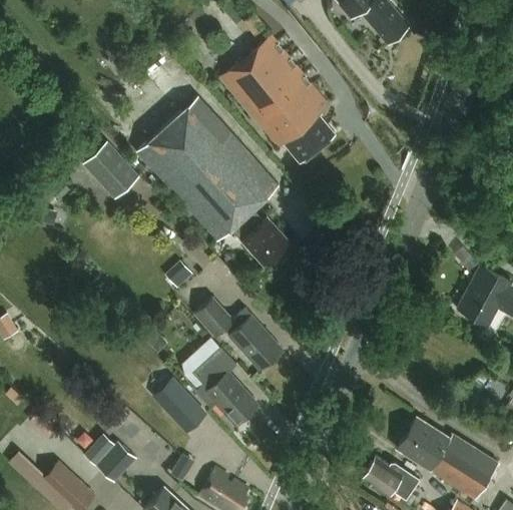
[(335,0),(351,19),(360,11),(388,44),(410,25),(387,0),(335,0)]
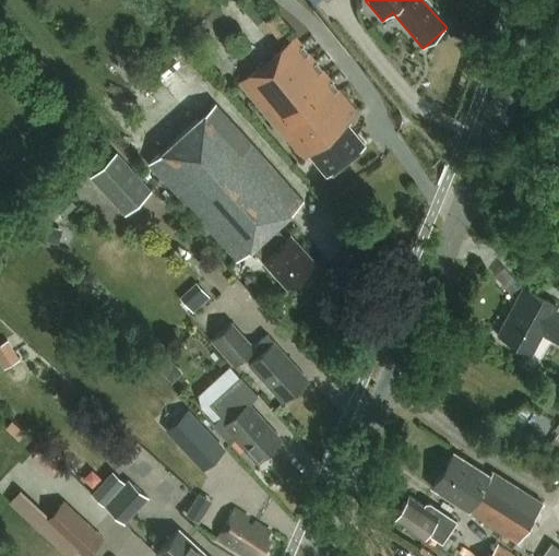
[(348,126),(359,117),(296,40),(241,85),(304,162),(310,156),(326,176),(365,145),(348,126)]
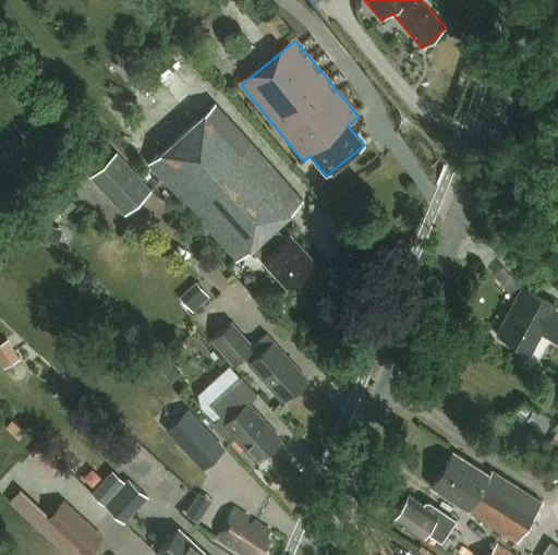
[(315,263),(290,236),(286,239),(276,227),(303,202),(216,106),(150,165),(238,262),(252,249),(287,288),(315,263)]
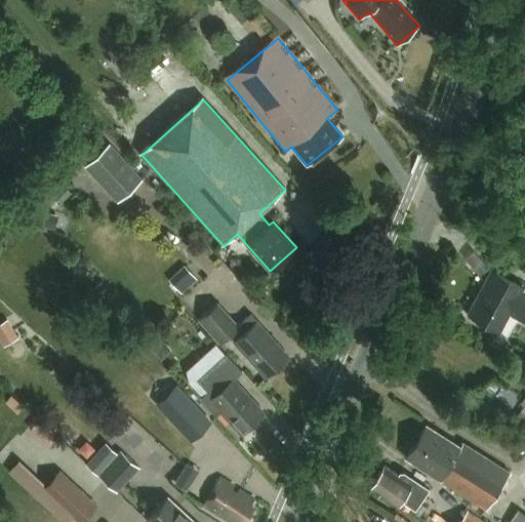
[(143,181),(110,145),(84,167),(117,204),(143,181)]
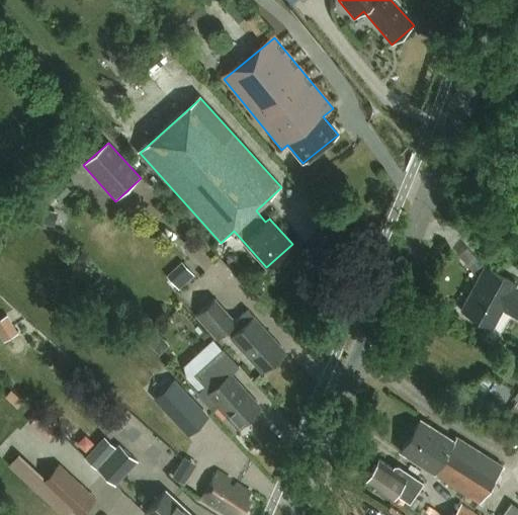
[(182,289),(198,276),(186,262),(170,274),(182,289)]
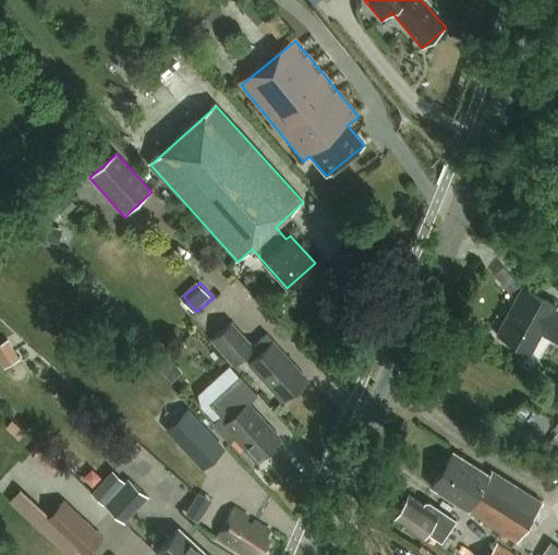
[(557,345),(557,312),(556,311),(557,308),(523,288),(497,335),(532,353),(542,336),(557,345)]
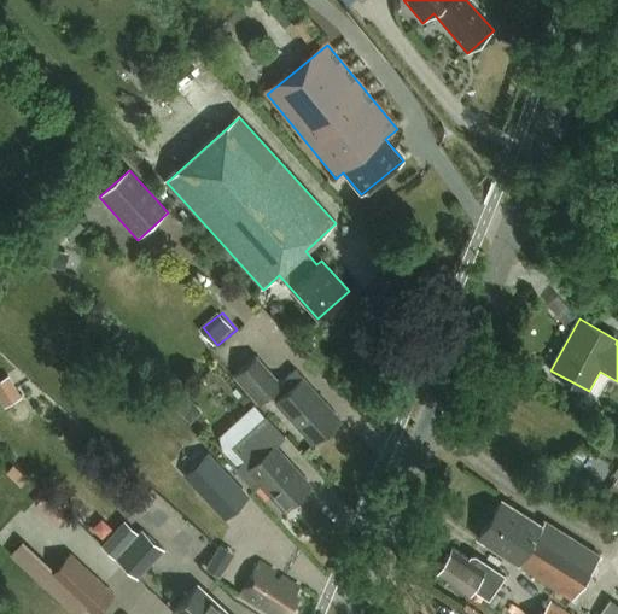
[(257,358),(235,378),(261,407),(272,397),(277,403),(275,404),(314,446),(342,422),(297,372),(281,386),(257,358)]
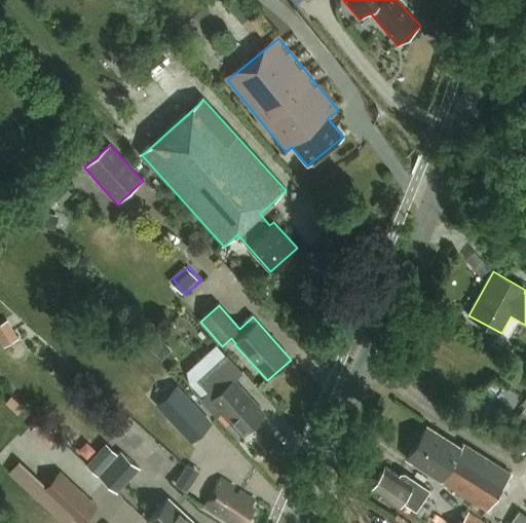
[(0,344),(3,350),(19,341),(7,323),(0,326),(0,344)]
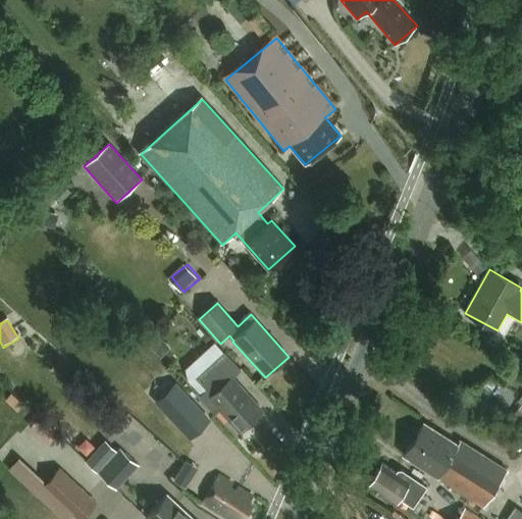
[(215,365),(201,378),(214,394),(205,402),(216,414),(219,411),(240,433),(263,412),(241,386),(247,379),(224,356),(215,365)]
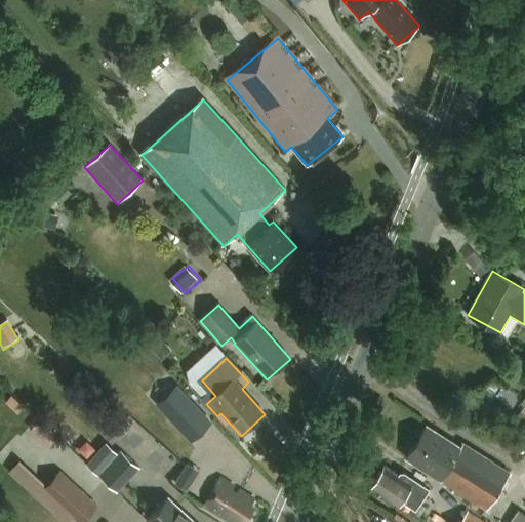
[(189,436),(205,420),(175,390),(159,405),(189,436)]
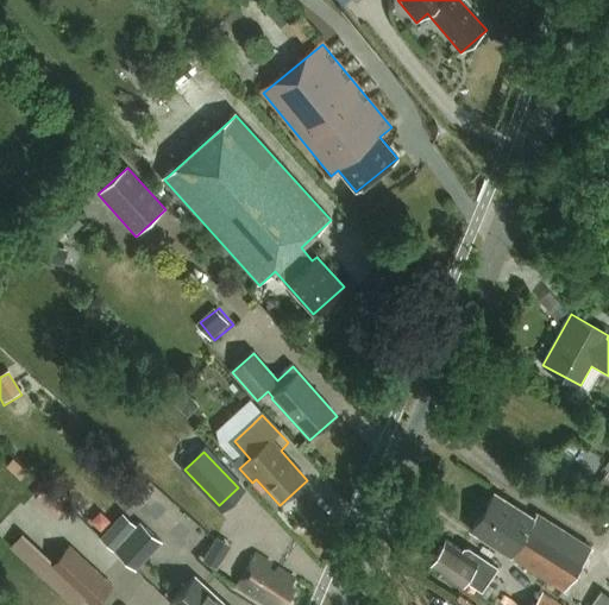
[(557,572),(571,580),(591,550),(538,516),(535,521),(495,495),(485,510),(493,515),(490,518),(542,553),(538,561),(557,573),(557,572)]
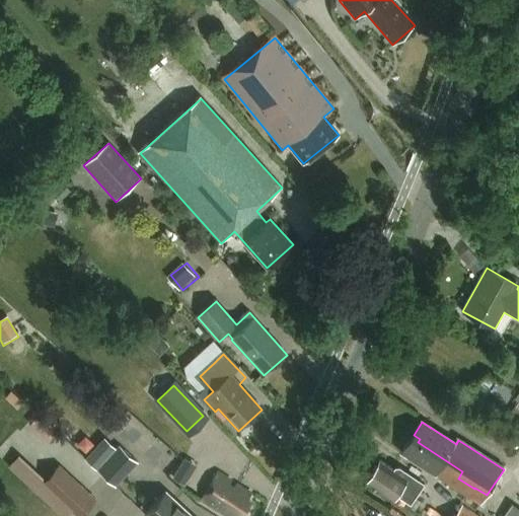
[(10,434),(11,457),(72,455),(71,433),(10,434)]
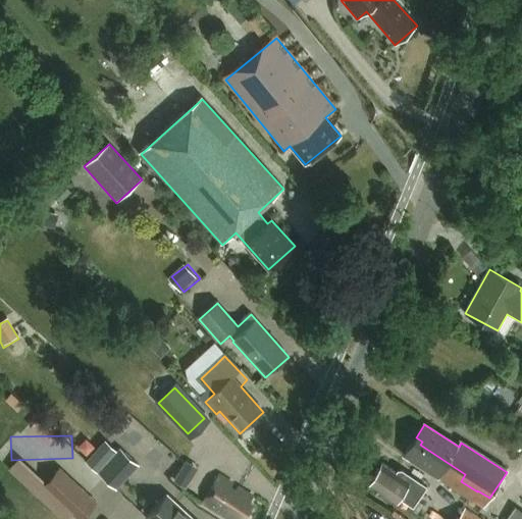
[(483,509),(489,498),(477,490),(477,491),(461,481),(465,474),(420,445),(422,442),(416,437),(404,457),(439,479),(438,480),(483,509)]
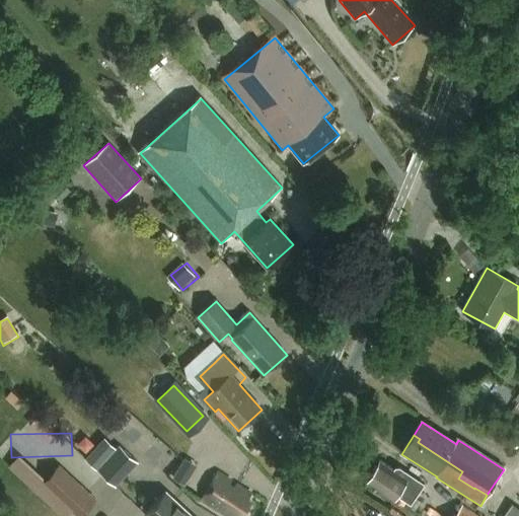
[(115,452),(96,471),(115,489),(135,466),(117,449),(115,452)]
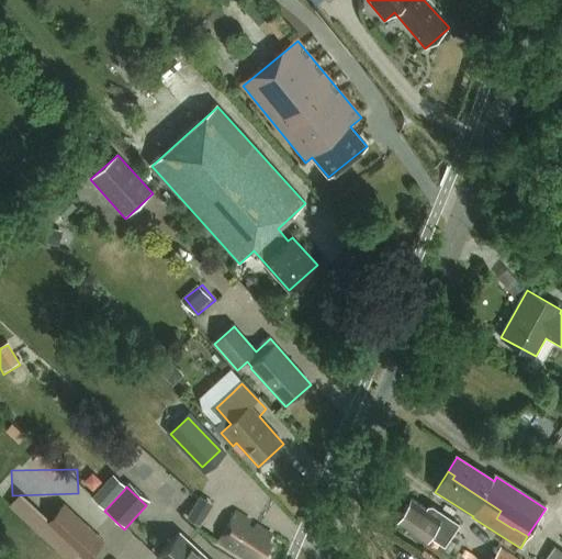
[(15,494),(7,504),(65,558),(71,558),(76,552),(82,558),(85,558),(102,539),(58,499),(41,518),(15,494)]
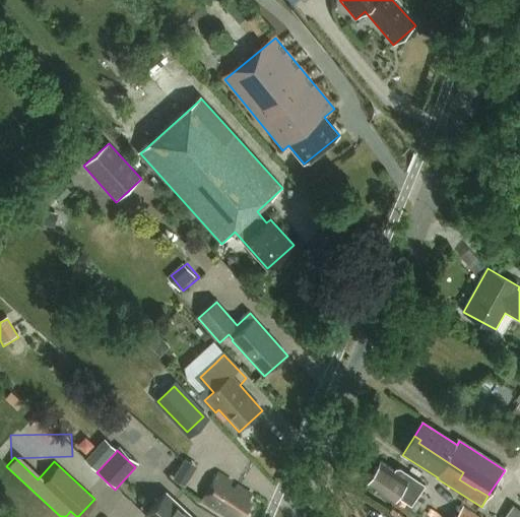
[(185,486),(196,466),(181,458),(170,477),(185,486)]
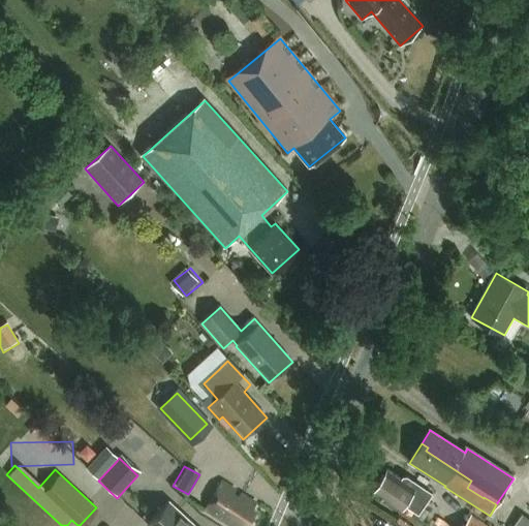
[(403,477),(402,480),(389,470),(374,493),(389,503),(390,506),(394,509),(397,509),(400,511),(403,505),(413,512),(411,515),(417,518),(433,494),(407,477),(403,477)]
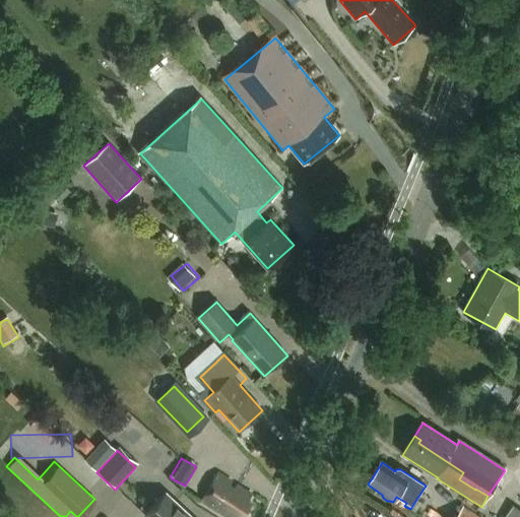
[(239,516),(243,516),(250,506),(248,504),(252,497),(219,476),(203,503),(225,516),(239,516)]
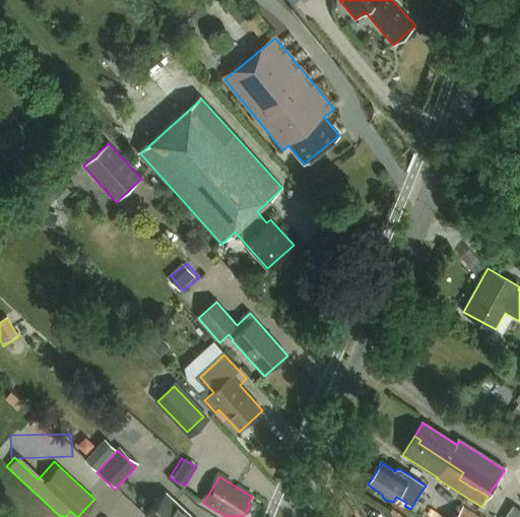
[(191,516),(168,494),(147,516),(191,516)]
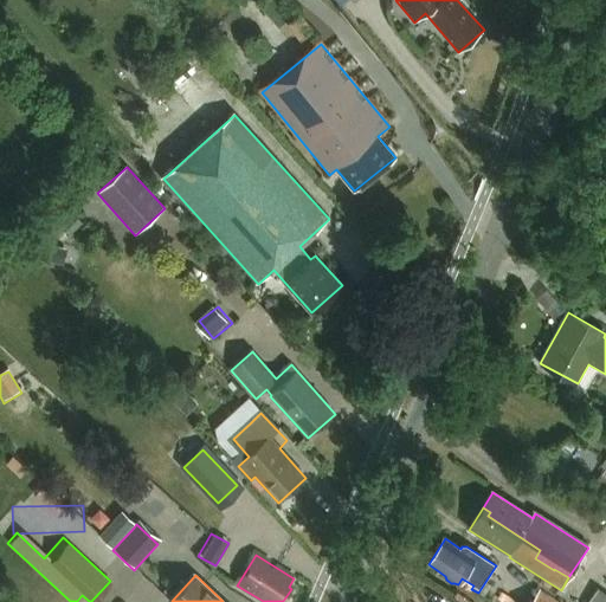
[(605,601),(605,595),(598,590),(590,601),(605,601)]
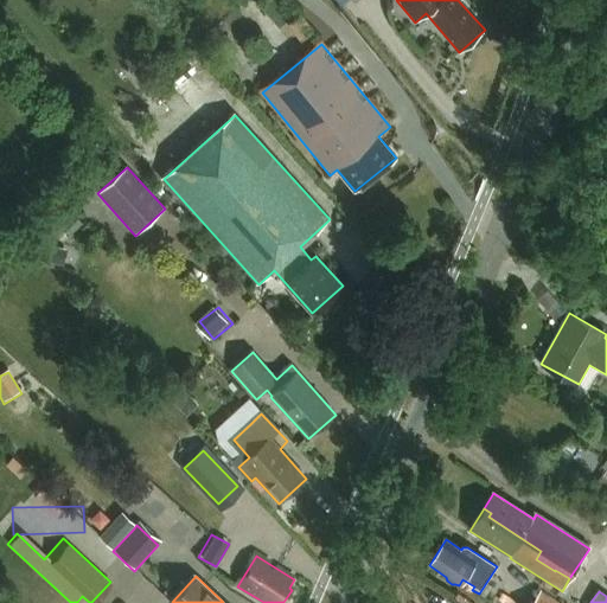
[(555,602),(541,592),(532,602),(555,602)]
